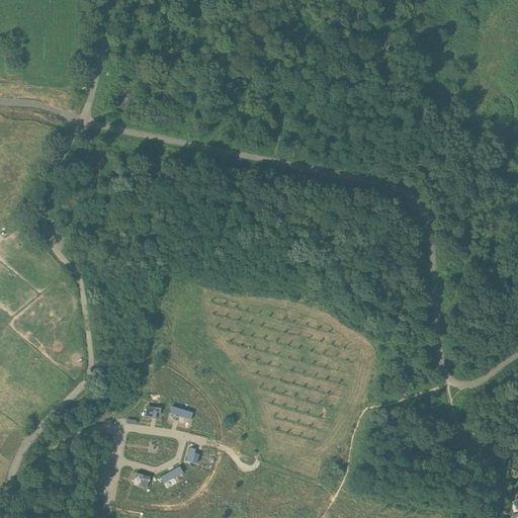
[(172,405),(169,413),(191,420),(193,412),(172,405)]
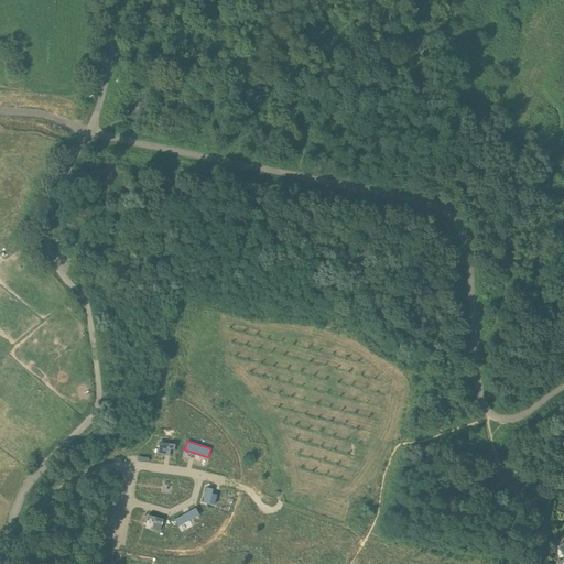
[(159,442),(158,454),(170,455),(171,448),(175,449),(175,444),(159,442)]
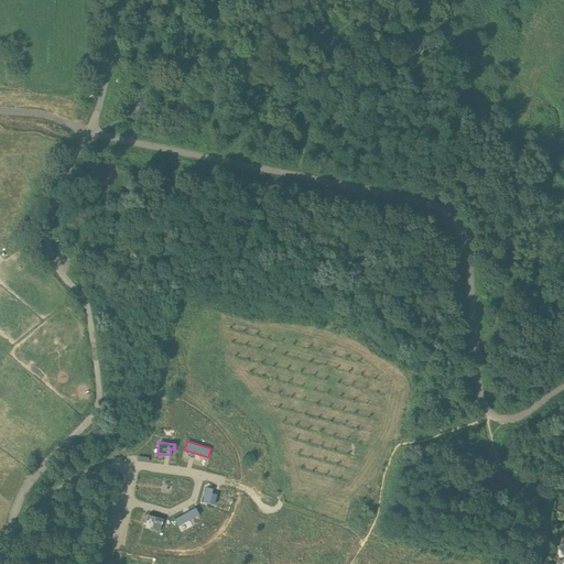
[(156,479),(154,495),(175,498),(177,483),(156,479)]
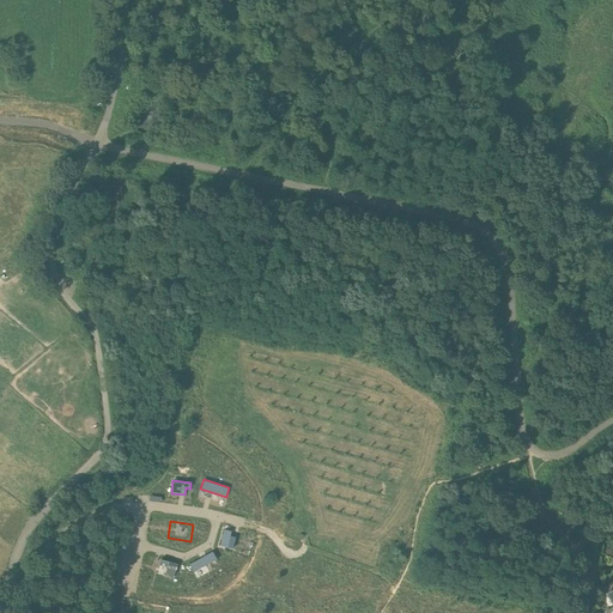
[(225,529),(220,546),(234,548),(236,536),(231,535),(232,530),(225,529)]
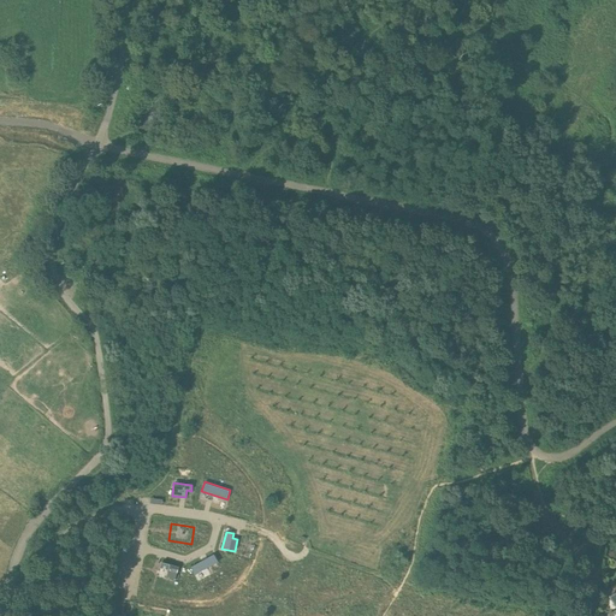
[(214,555),(190,567),(195,575),(218,562),(214,555)]
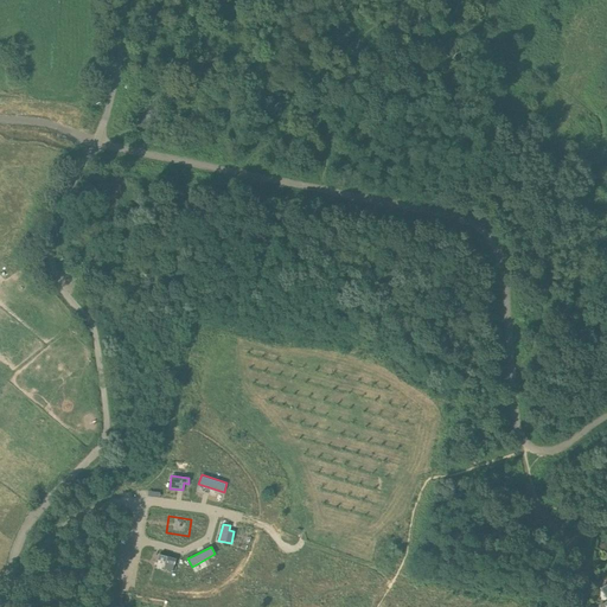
[(159,553),(157,560),(166,562),(164,570),(172,573),(176,558),(159,553)]
